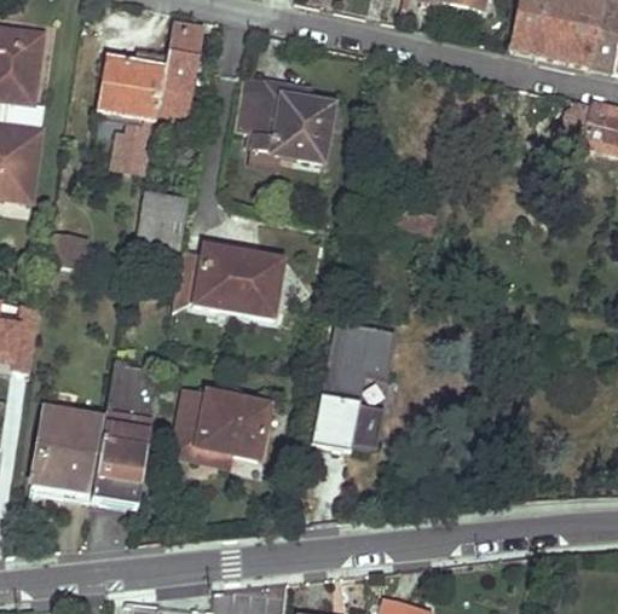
[(427,0),(481,12),(483,0),(427,0)]
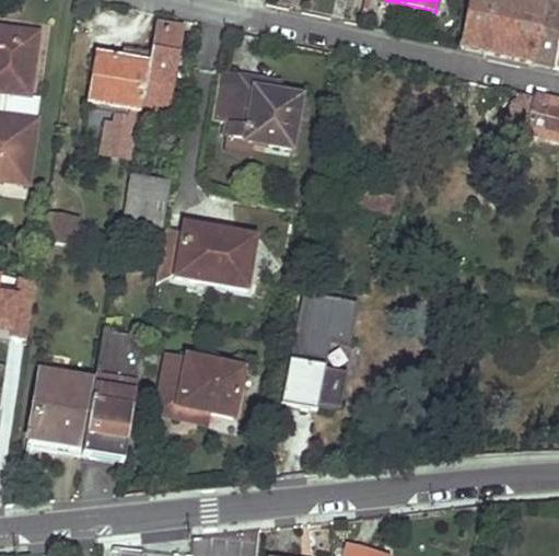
[(473,47),(487,50),(496,0),(469,0),(462,44),(473,47)]
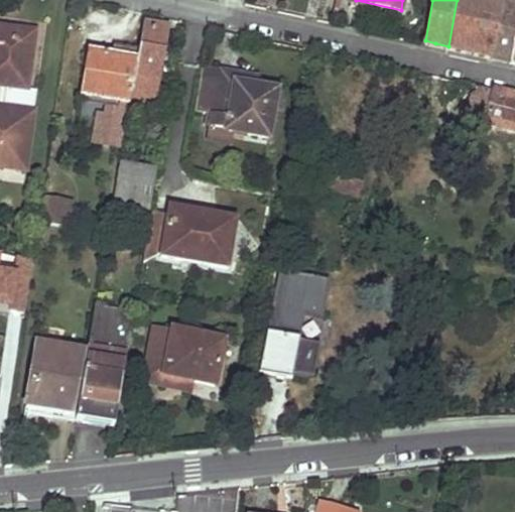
[(457,0),(448,46),(477,52),(511,60),(514,38),(514,0),(457,0)]
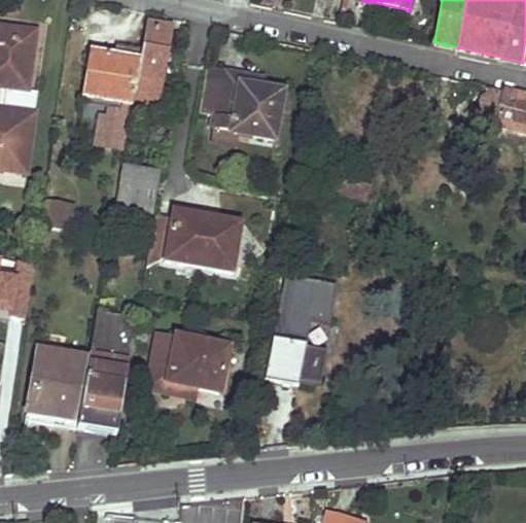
[(164,20),(148,16),(143,46),(133,103),(160,108),(166,73),(158,71),(166,24),(164,23),(164,20)]
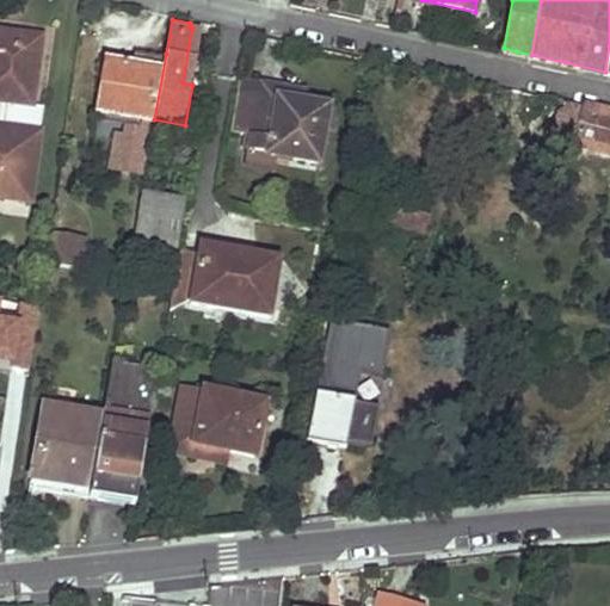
[(22,128),(25,103),(32,103),(43,33),(19,31),(0,28),(0,195),(31,199),(41,130),(22,128)]
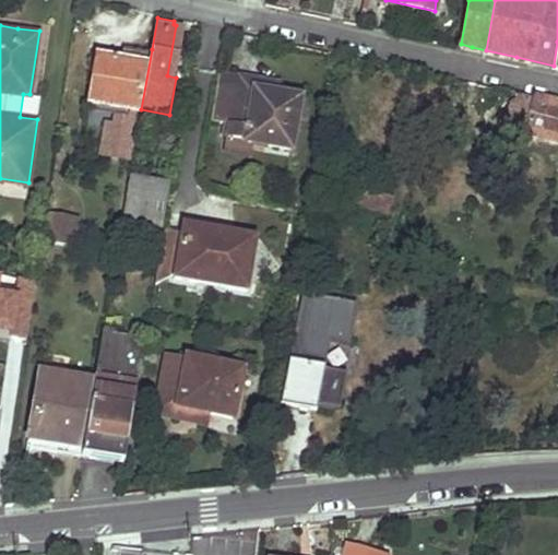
[(141,109),(152,49),(131,46),(129,56),(96,50),(87,101),(141,109)]
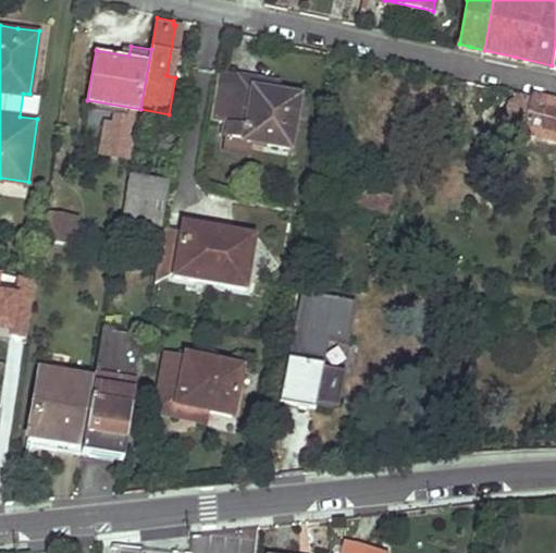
[(252,86),(255,76),(239,73),(237,87),(221,85),(214,117),(222,119),(229,120),(225,134),(226,134),(249,138),(291,146),(299,95),(252,86)]
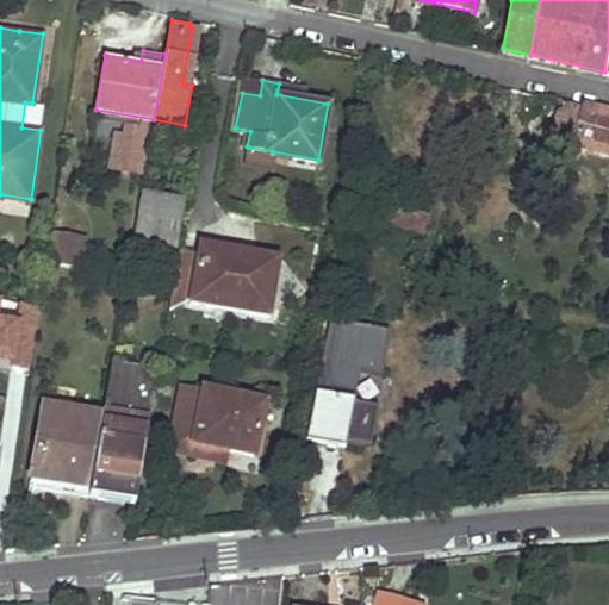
[(569,111),(566,110),(560,129),(576,132),(573,143),(608,150),(608,106),(584,100),(572,99),(569,111)]
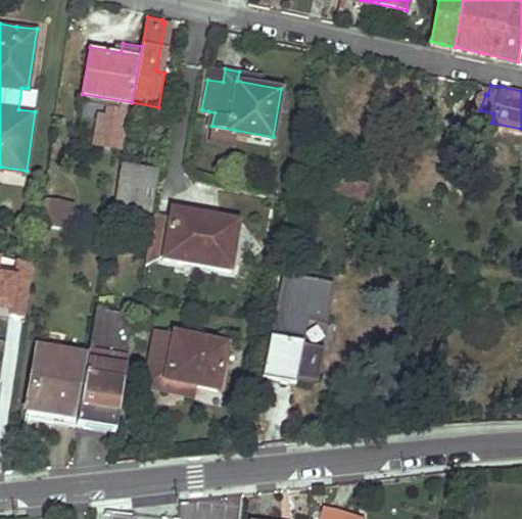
[(119,116),(129,119),(131,103),(122,102),(119,116)]
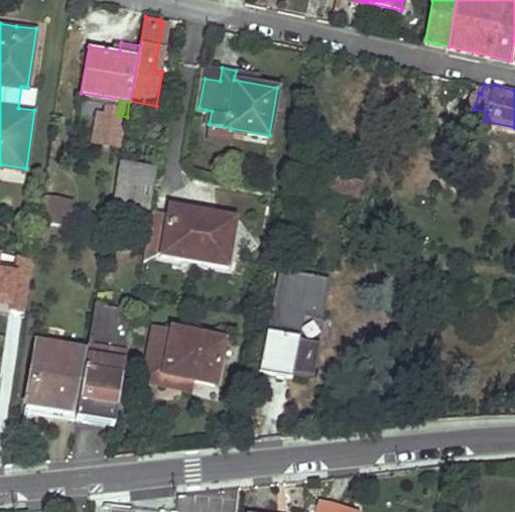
[(212,111),(206,110),(203,123),(209,124),(212,111)]
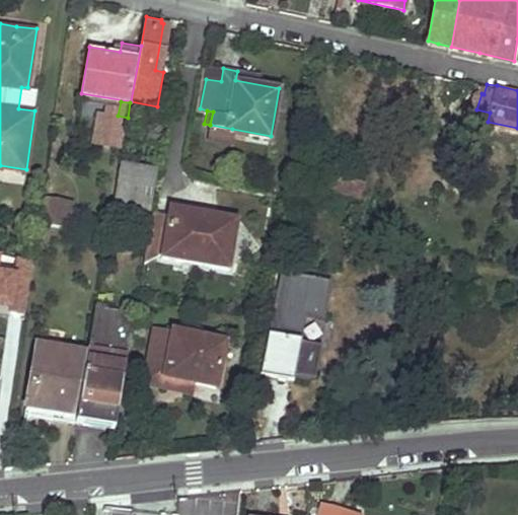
[(230,140),(232,129),(211,125),(209,136),(230,140)]
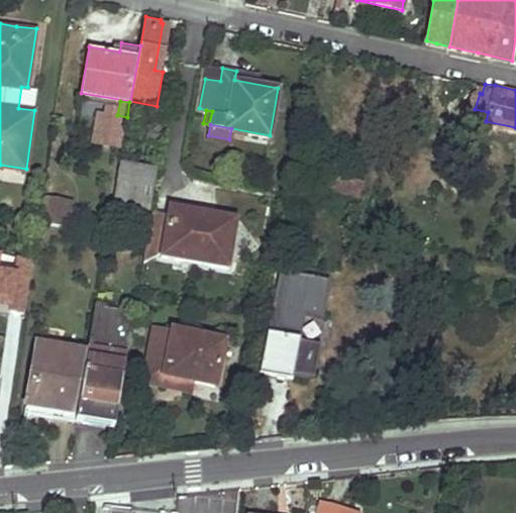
[(158,168),(122,161),(112,221),(146,227),(158,168)]
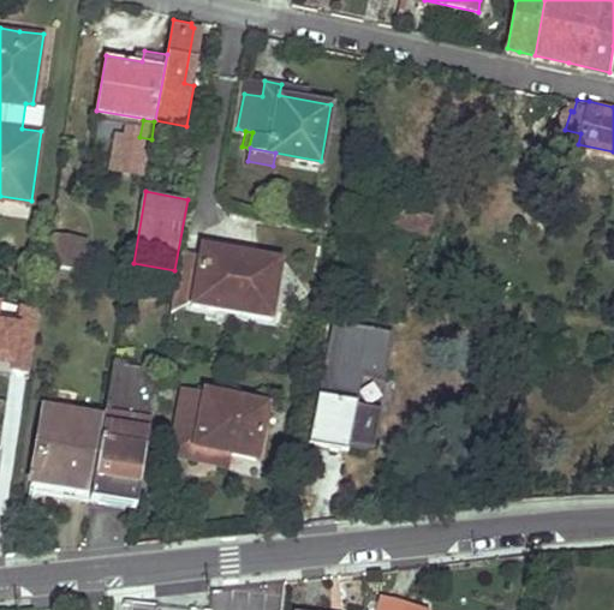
[(392,225),(428,233),(433,213),(397,204),(392,225)]
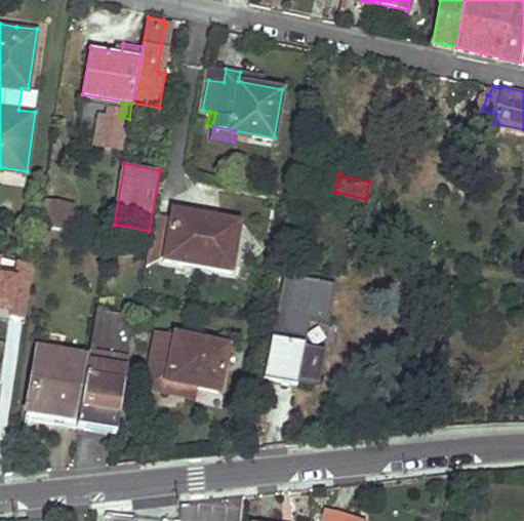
[(45,196),(42,221),(69,225),(72,199),(45,196)]
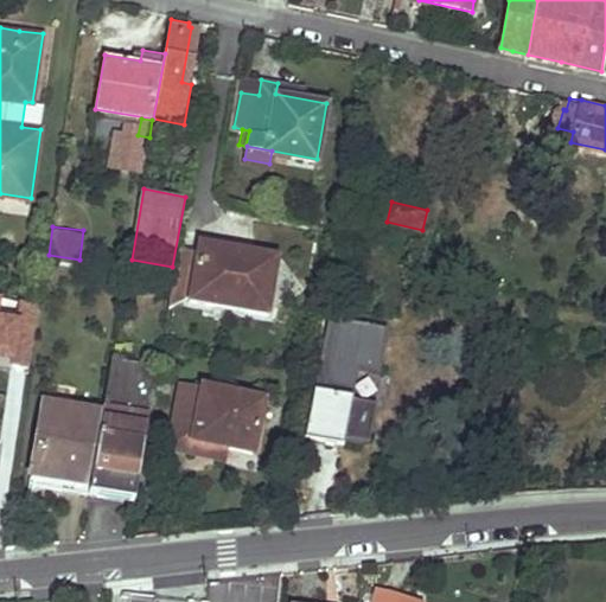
[(179,245),(174,281),(170,305),(187,298),(269,312),(279,255),(235,247),(234,253),(197,245),(197,249),(179,245)]
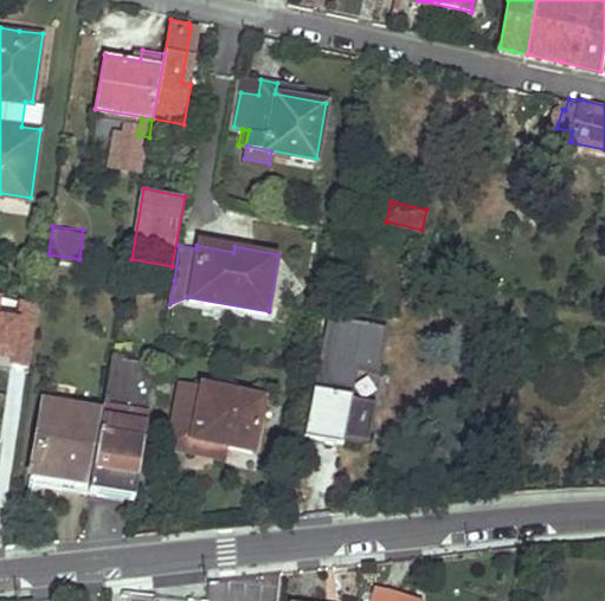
[(0,328),(32,333),(37,302),(0,292),(0,328)]
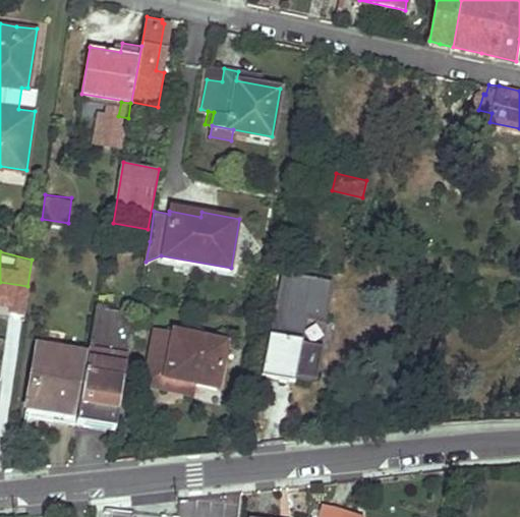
[(282,270),(262,372),(286,378),(287,370),(315,379),(324,344),(303,339),(307,316),(326,319),(333,281),(282,270)]
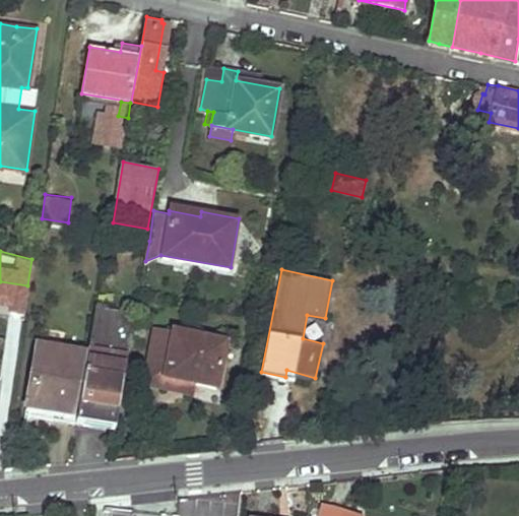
[(88,350),(77,415),(76,421),(95,425),(116,428),(135,312),(98,306),(88,350)]
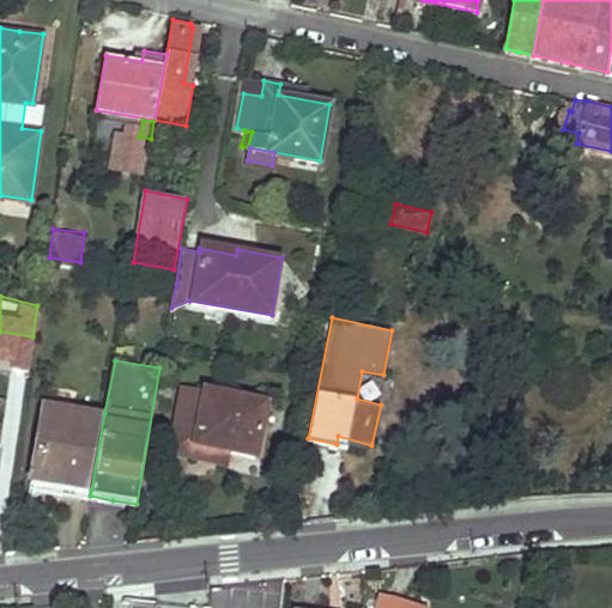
[(256,455),(267,401),(185,384),(170,451),(194,456),(198,443),(234,450),(256,455)]
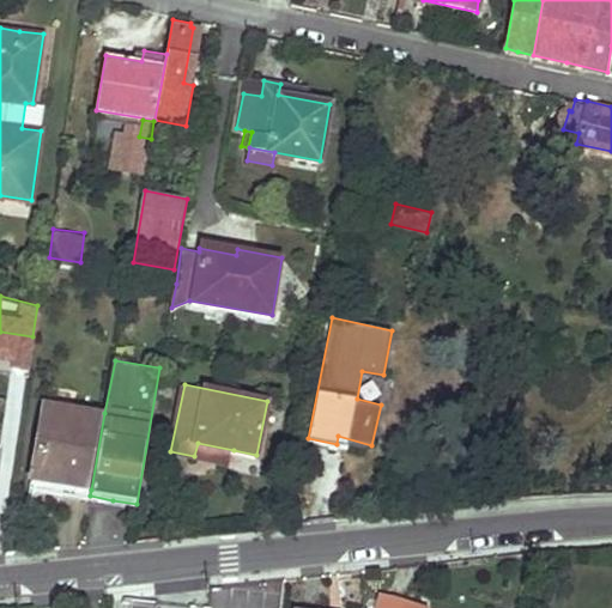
[(44,403),(31,480),(64,485),(91,490),(104,413),(44,403)]
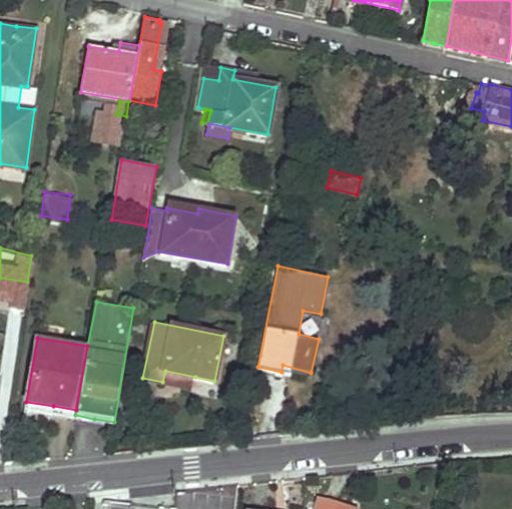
[(165,371),(162,382),(192,389),(195,377),(165,371)]
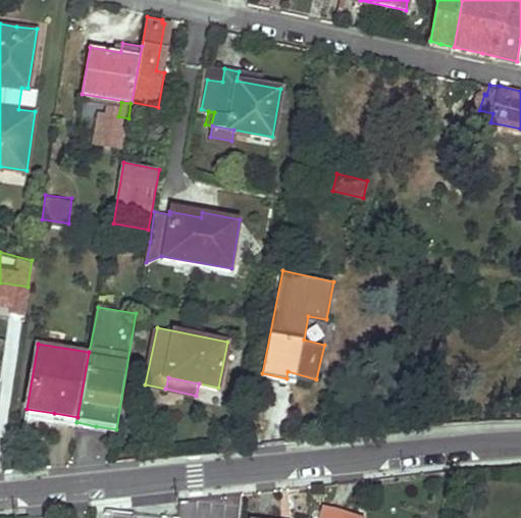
[(360,517),(326,507),(322,517),(360,517)]
